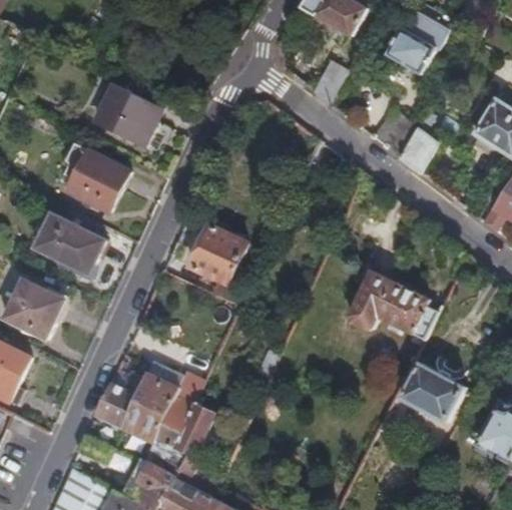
[(351,38),(369,10),(361,5),(353,0),(306,0),(302,7),(351,38)]
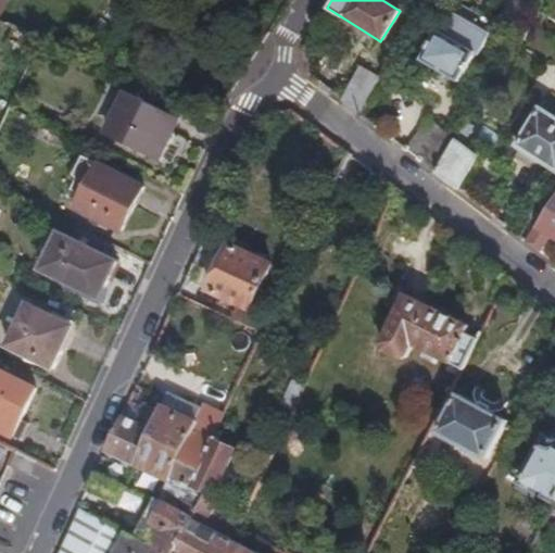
[(457,80),(474,53),(476,54),(488,33),(444,8),(432,28),(436,30),(419,59),(457,80)]
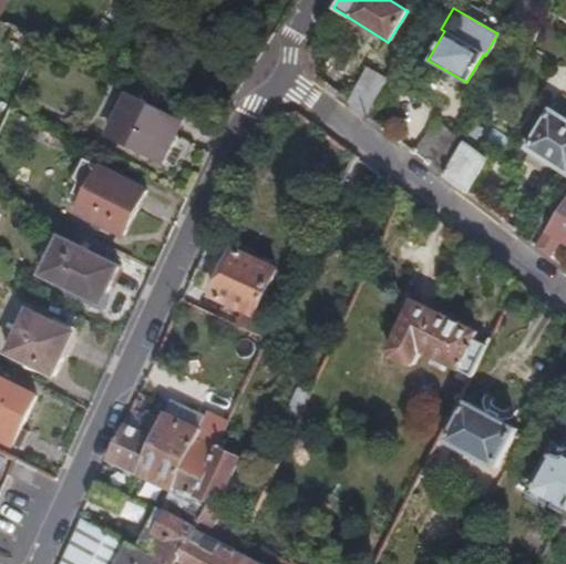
[(366,115),(387,78),(364,67),(346,100),(366,115)]
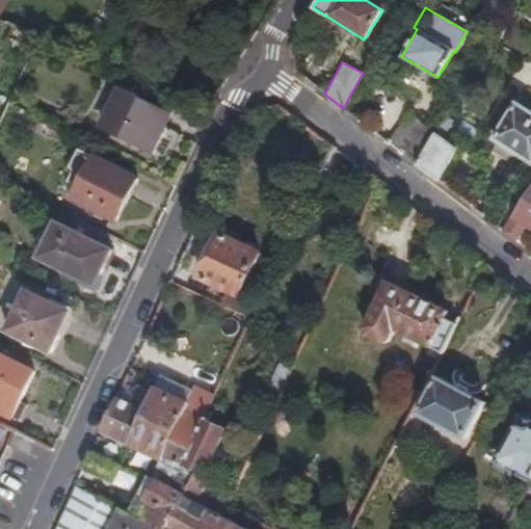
[(150,150),(168,111),(116,86),(100,122),(122,132),(120,135),(150,150)]
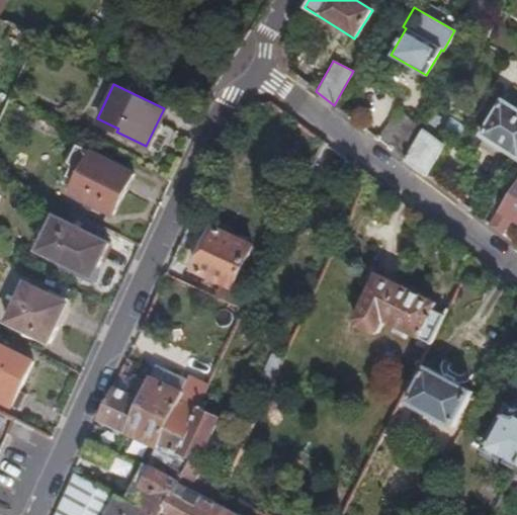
[(516,159),(516,108),(501,98),(478,135),(516,159)]
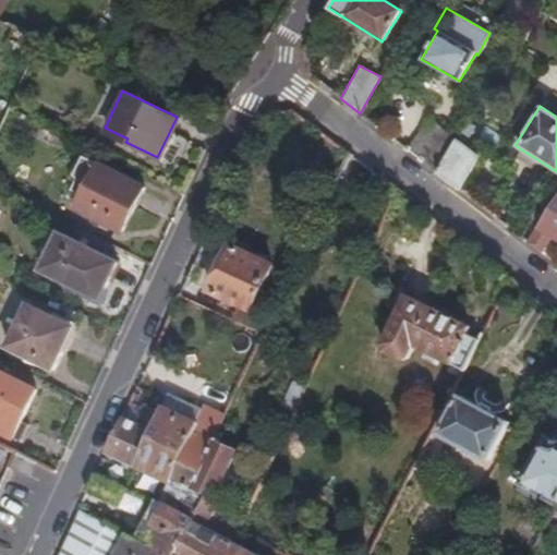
[(435,170),(455,137),(423,116),(403,146),(435,170)]
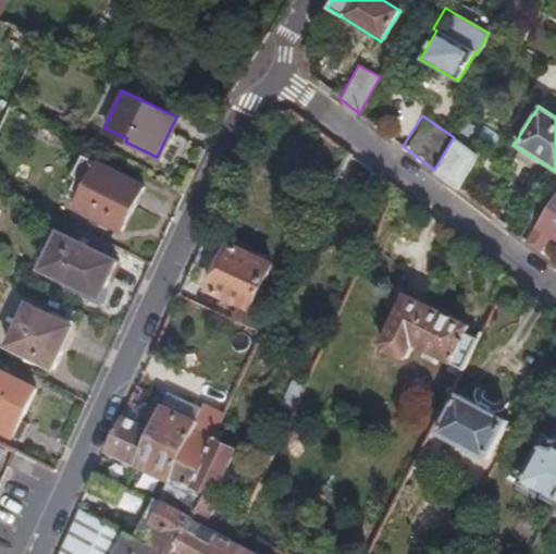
[(457,188),(479,155),(462,145),(474,125),(465,120),(454,137),(434,170),(457,188)]
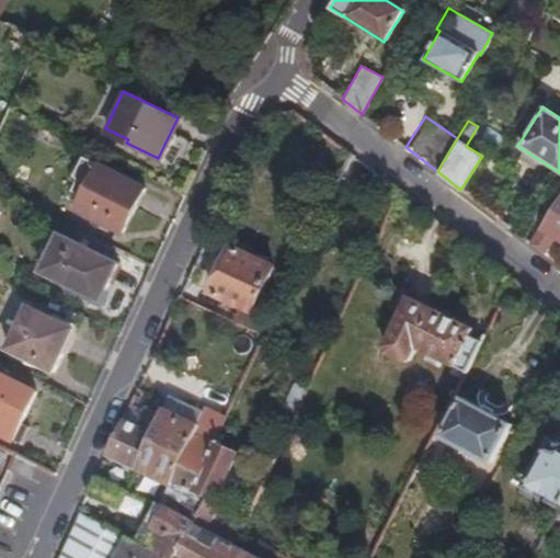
[(122,229),(141,185),(78,156),(69,174),(75,177),(69,188),(80,193),(73,206),(122,229)]
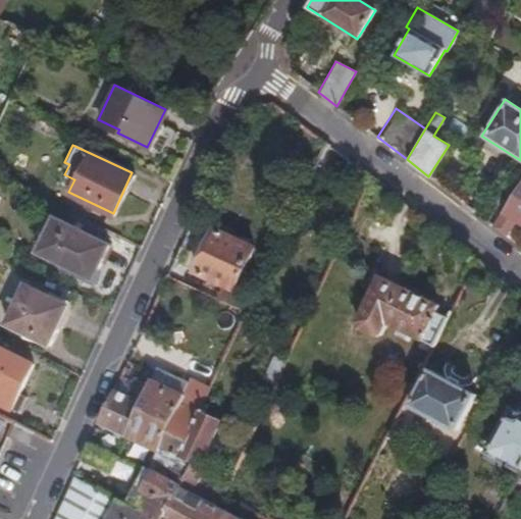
[(520,221),(520,179),(508,202),(492,225),(508,237),(518,220),(520,221)]
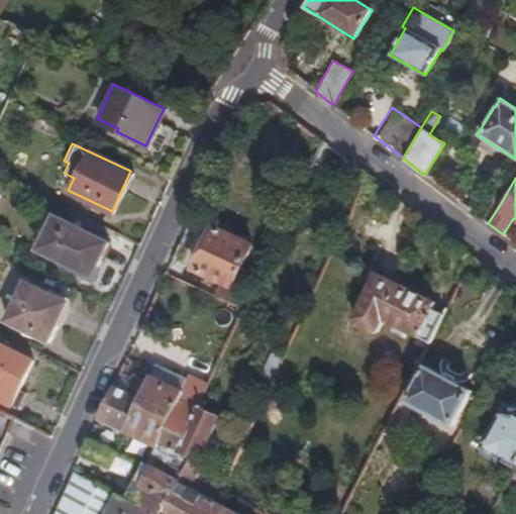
[(488,223),(503,200),(490,191),(475,213),(488,223)]
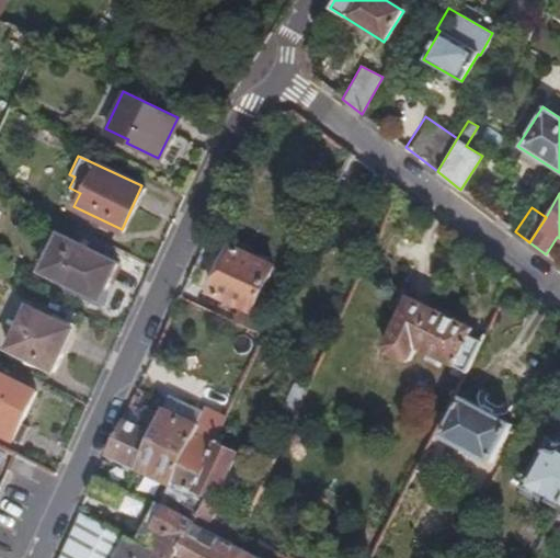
[(98,296),(114,260),(54,231),(37,268),(98,296)]
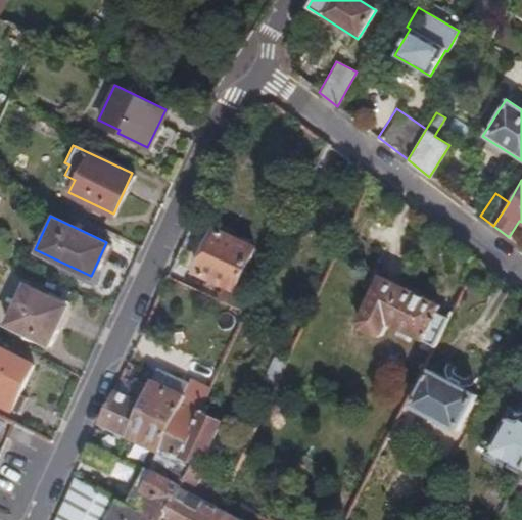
[(234,293),(255,248),(216,229),(195,275),(200,278),(195,289),(244,314),(248,306),(221,293),(224,288),(234,293)]
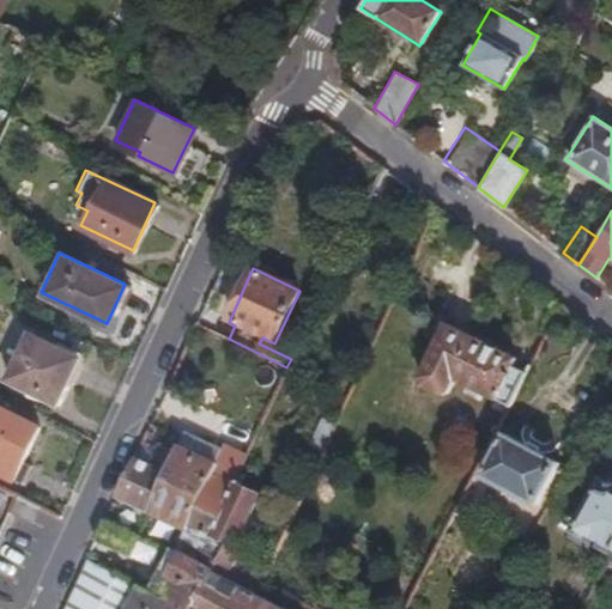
[(507,406),(525,372),(510,366),(514,358),(443,321),(416,376),(417,384),(436,393),(444,391),(452,377),(507,406)]
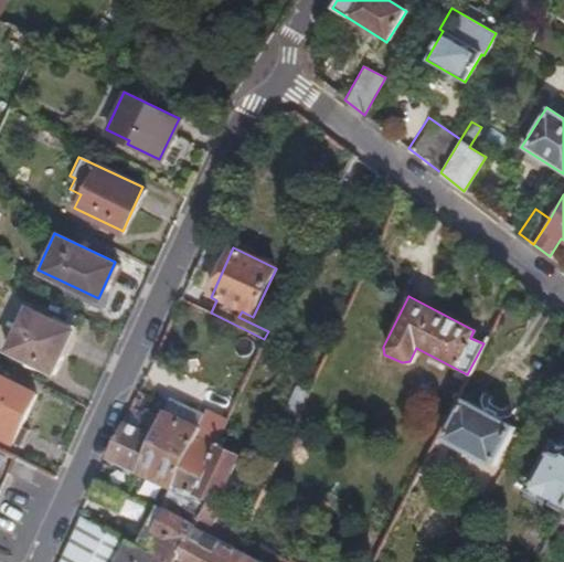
[(52,373),(74,326),(72,325),(70,327),(27,306),(4,350),(52,373)]
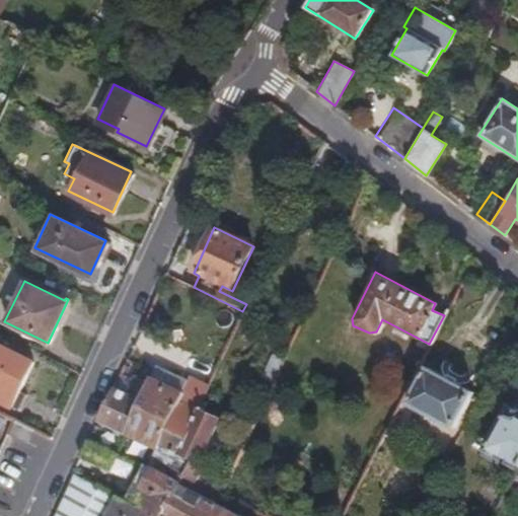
[(17,389),(31,361),(0,345),(0,401),(16,410),(24,392),(17,389)]
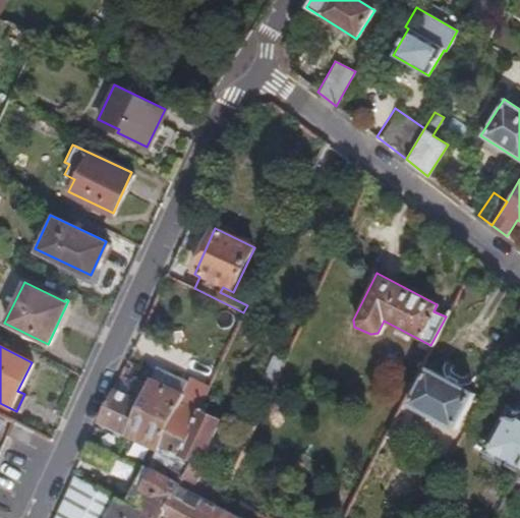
[(272,384),(283,359),(273,354),(261,379),(272,384)]
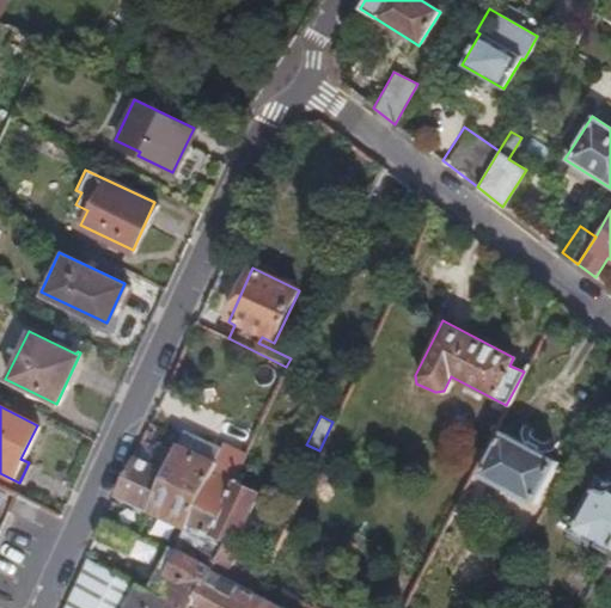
[(175,448),(179,437),(176,435),(163,429),(158,440),(175,448)]
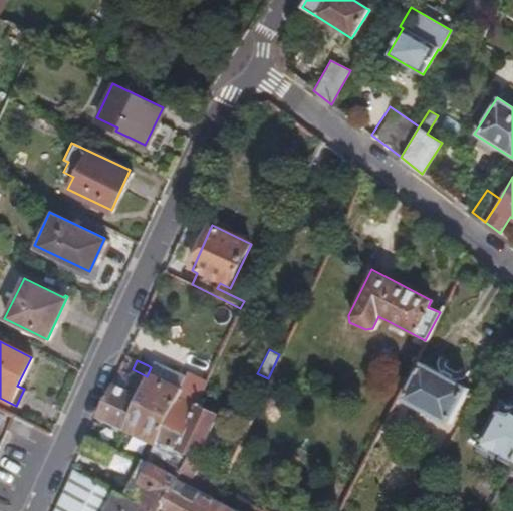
[(156,380),(162,366),(150,360),(148,365),(151,367),(147,376),(156,380)]
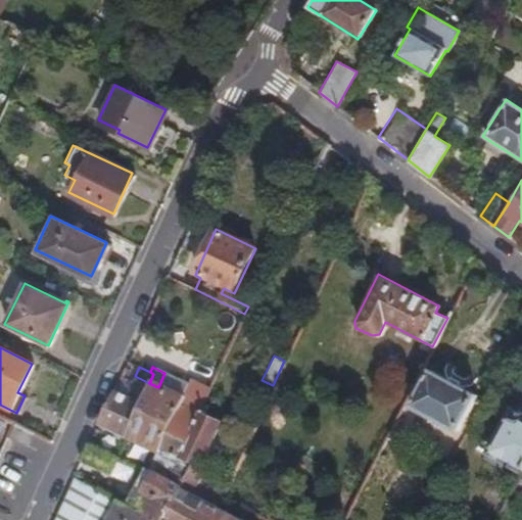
[(458,432),(476,394),(429,371),(411,408),(458,432)]
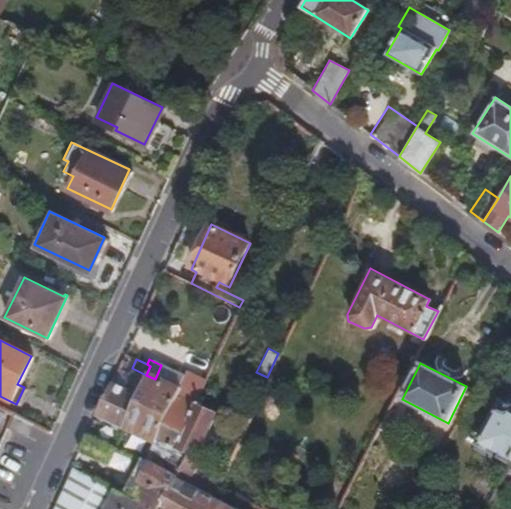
[(194,401),(204,380),(185,372),(184,375),(161,365),(155,379),(146,375),(122,426),(154,442),(168,413),(185,420),(194,401)]
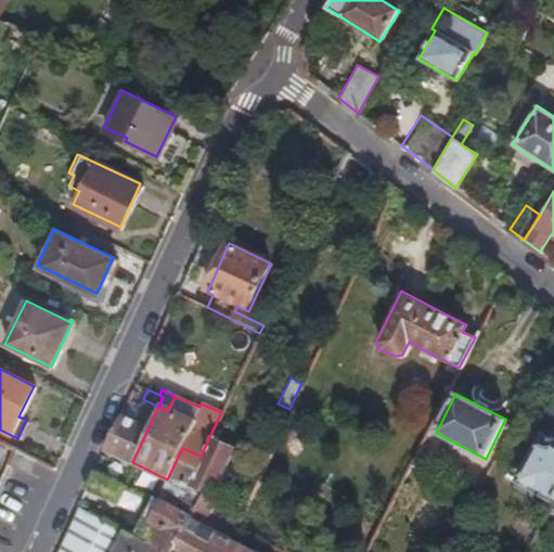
[(132,462),(158,407),(143,399),(133,419),(128,416),(136,400),(128,397),(104,449),(132,462)]
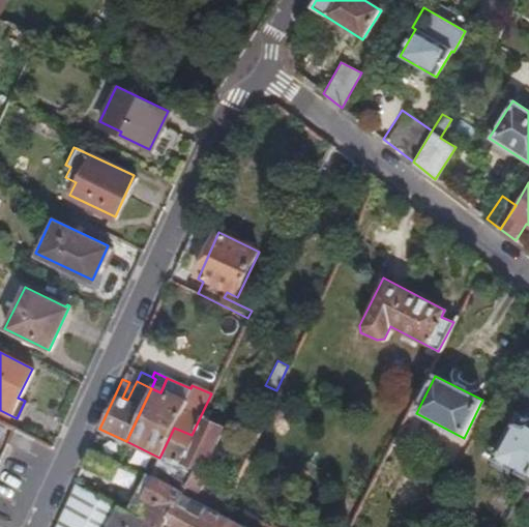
[(202,473),(224,427),(201,415),(192,435),(179,463),(193,469),(181,493),(218,511),(223,501),(226,495),(208,487),(204,497),(198,494),(206,475),(202,473)]
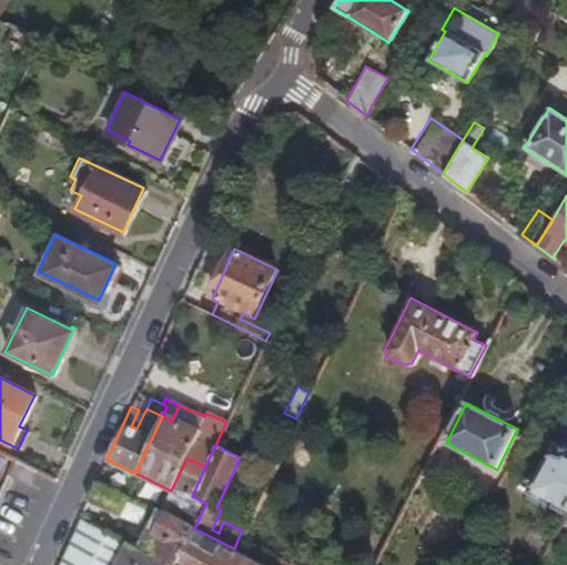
[(565,512),(566,507),(566,451),(555,445),(525,497),(542,506),(545,501),(565,512)]
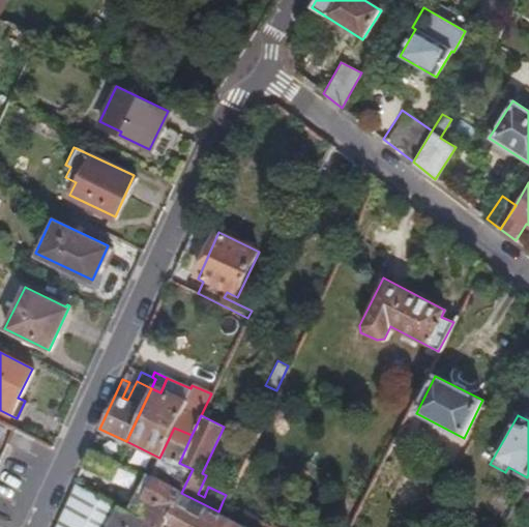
[(181,493),(193,469),(179,463),(192,435),(174,428),(159,458),(149,477),(169,488),(181,493)]
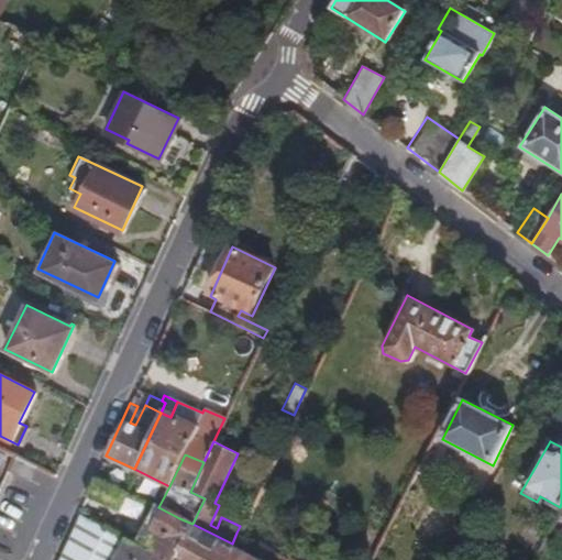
[(150,503),(124,491),(96,476),(87,496),(116,509),(119,502),(144,514),(150,503)]
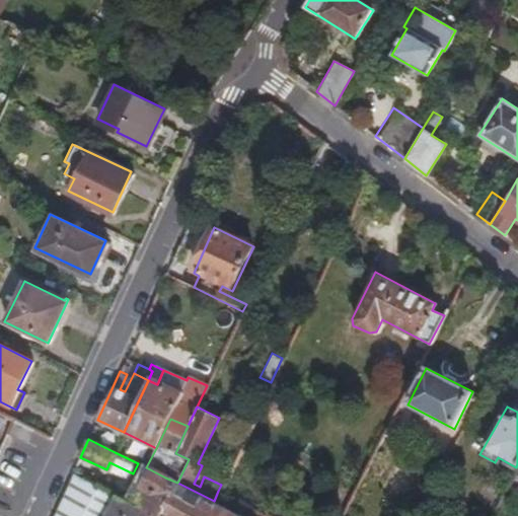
[(146,467),(135,495),(75,468),(64,492),(113,515),(147,515),(165,477),(146,467)]
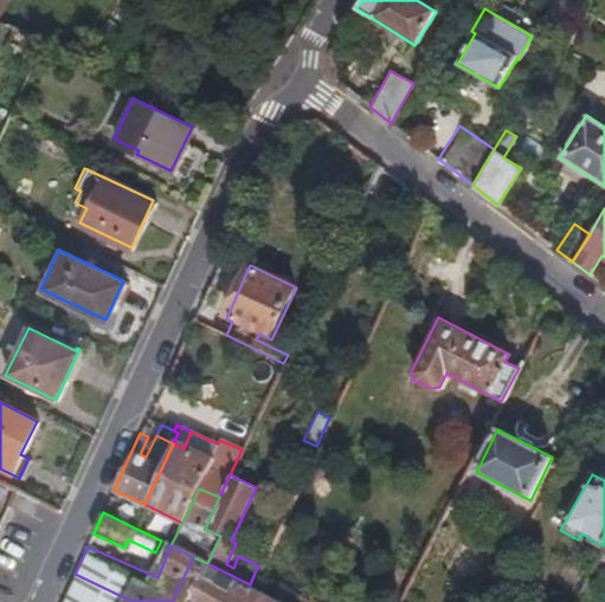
[(186,601),(207,563),(193,557),(172,601),(186,601)]
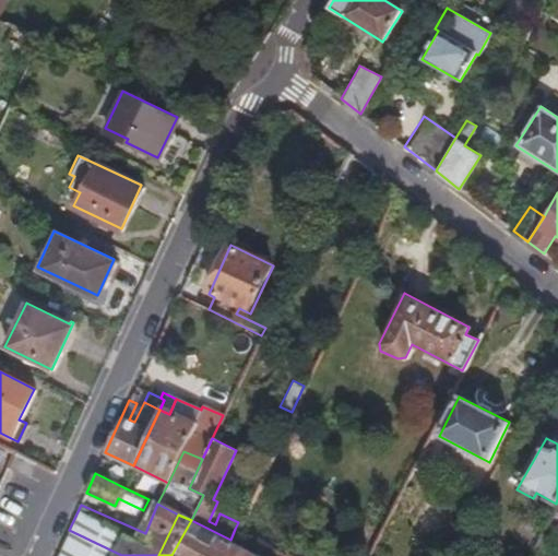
[(262,555),(230,540),(191,520),(171,555),(262,555)]
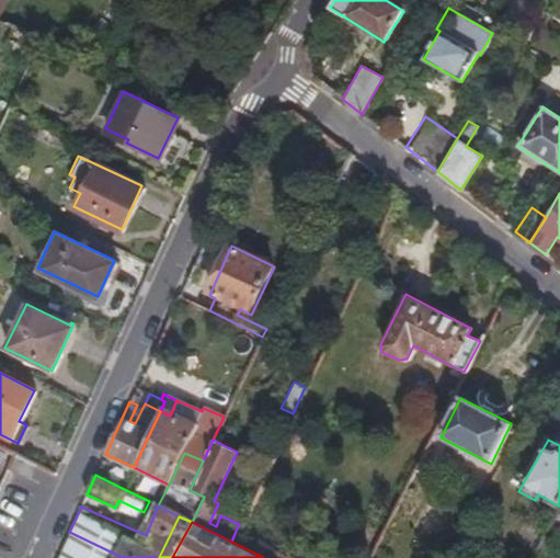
[(122,557),(69,532),(56,557),(122,557)]
